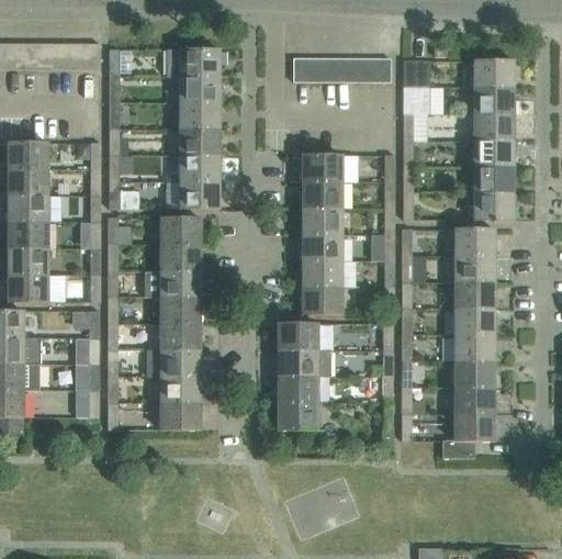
[(21,68),(21,44),(8,44),(8,68),(21,68)]
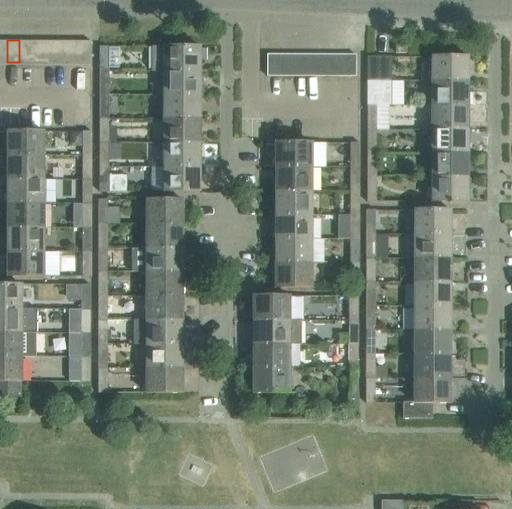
[(31,62),(31,40),(19,40),(19,62),(31,62)]
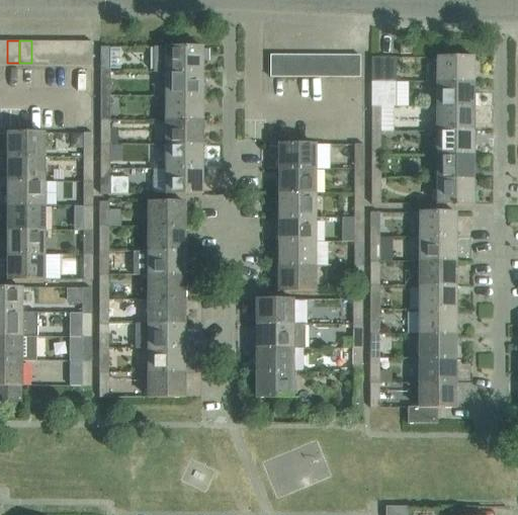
[(44,63),(44,40),(31,40),(31,63),(44,63)]
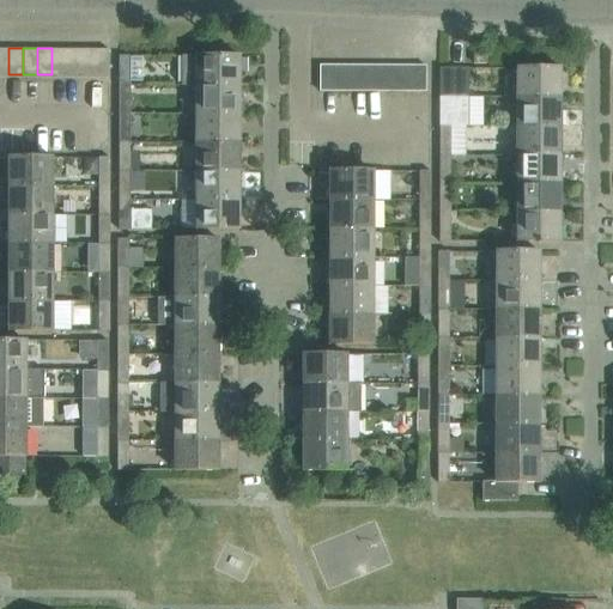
[(66,75),(66,48),(52,48),(52,74),(66,75)]
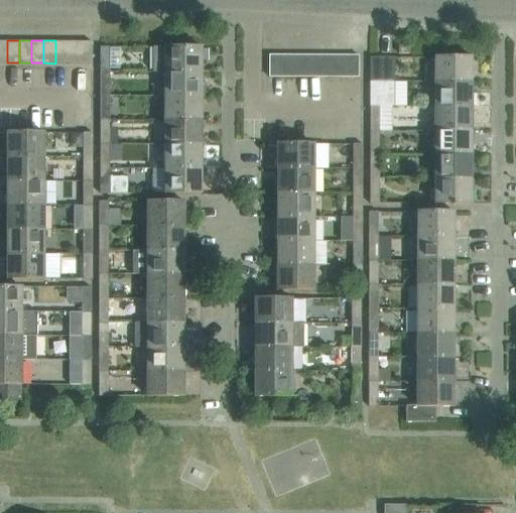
[(68,63),(68,40),(55,40),(55,63),(68,63)]
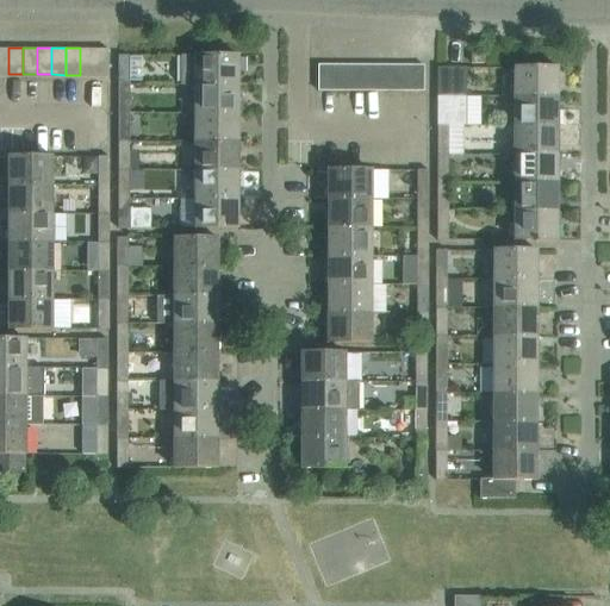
[(93,75),(94,48),(80,48),(80,75),(93,75)]
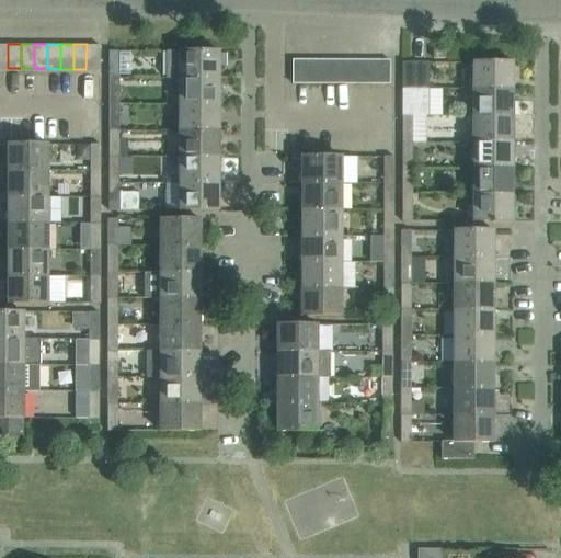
[(99,69),(99,44),(87,44),(86,69),(99,69)]
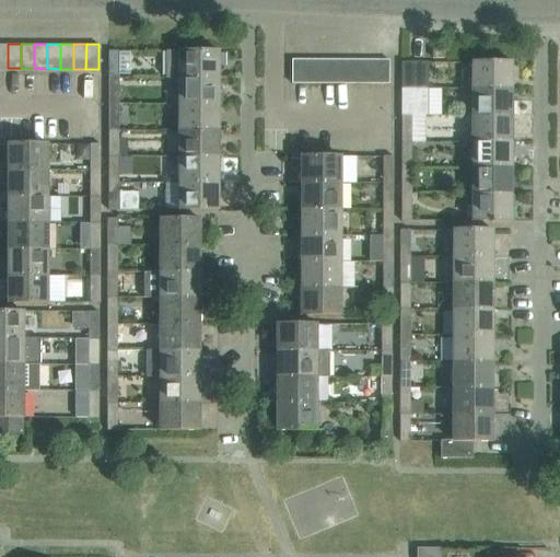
[(118,76),(118,48),(107,48),(108,76),(118,76)]
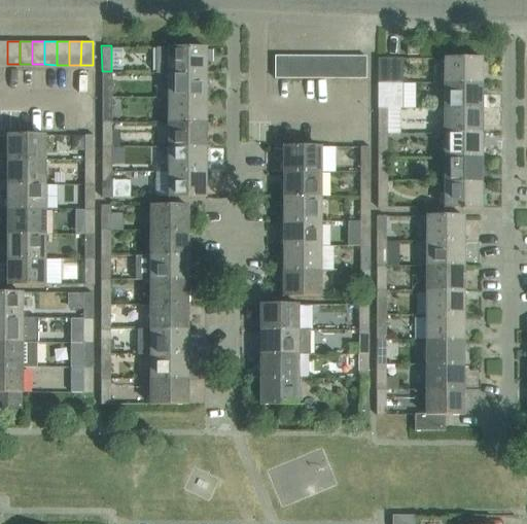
[(205,71),(206,45),(155,45),(155,70),(168,70),(168,71),(205,71)]
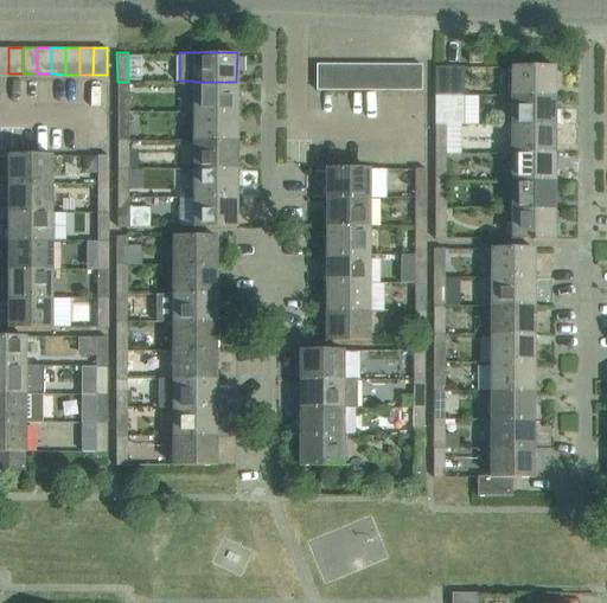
[(330,87),(330,62),(315,62),(315,87),(330,87)]
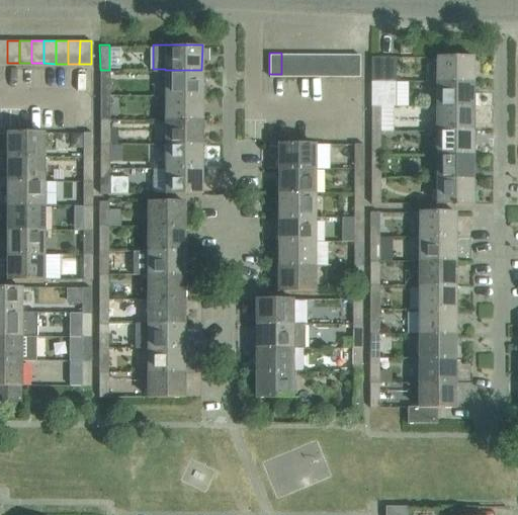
[(292,74),(292,53),(281,53),(281,74),(292,74)]
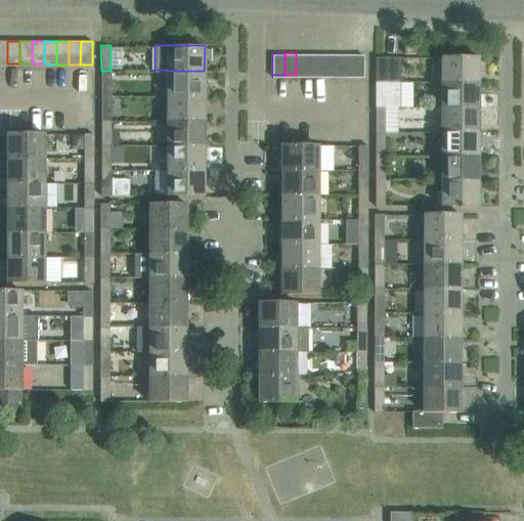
[(307,75),(307,53),(296,53),(296,75),(307,75)]
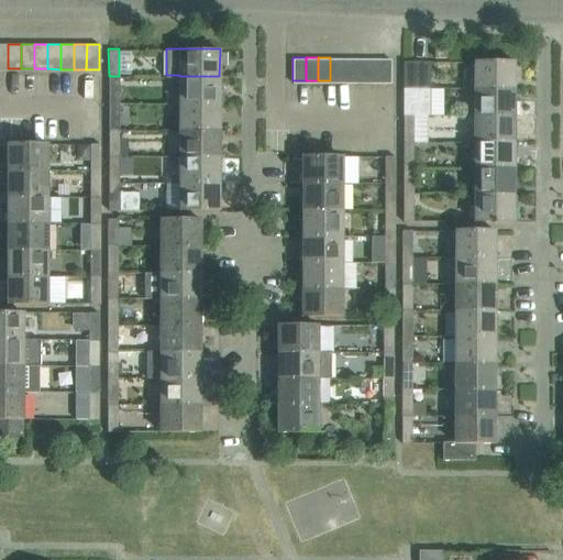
[(342,80),(342,57),(330,57),(330,80),(342,80)]
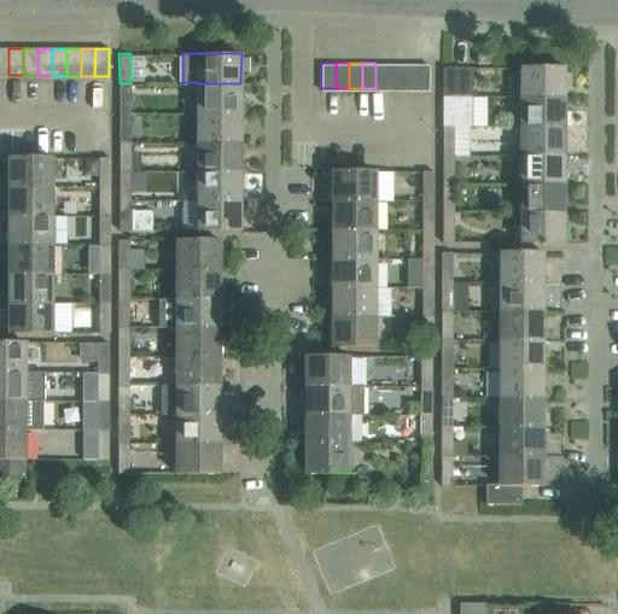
[(390,88),(390,63),(375,63),(375,88),(390,88)]
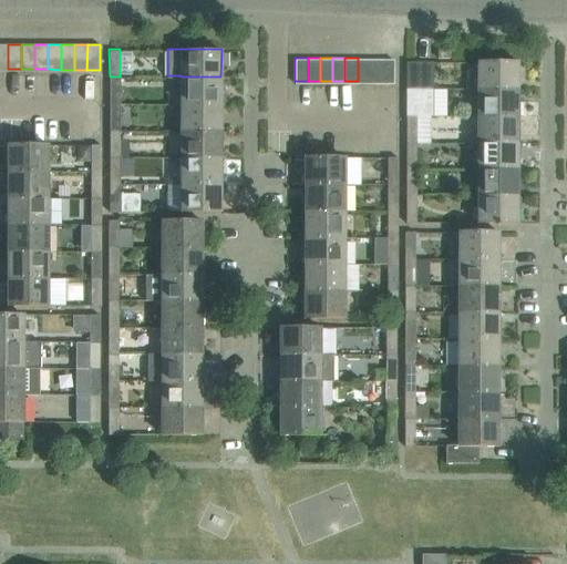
[(370,81),(370,58),(358,58),(358,81),(370,81)]
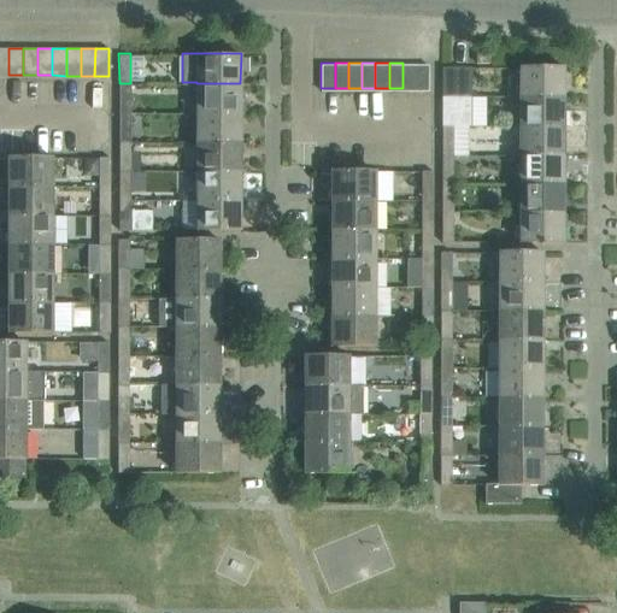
[(416,88),(416,63),(403,63),(403,88),(416,88)]
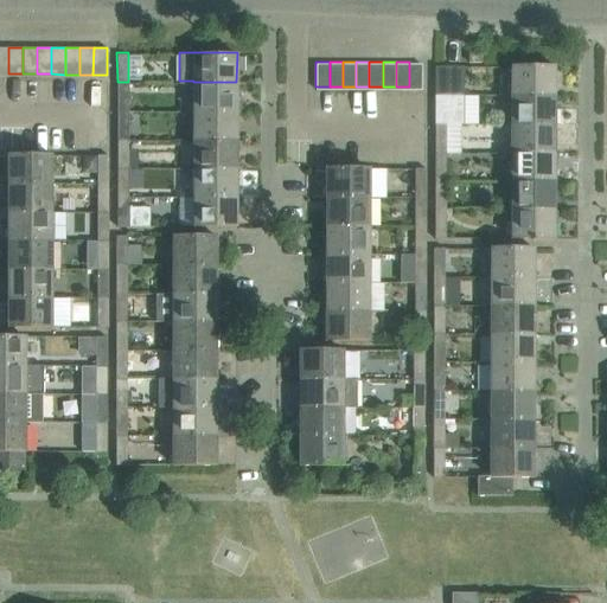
[(422,87),(422,62),(409,62),(409,87),(422,87)]
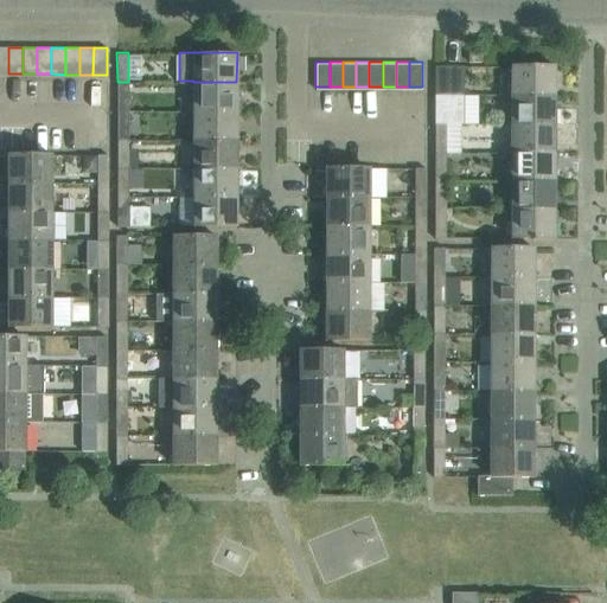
[(464,94),(464,64),(435,64),(435,94),(464,94)]
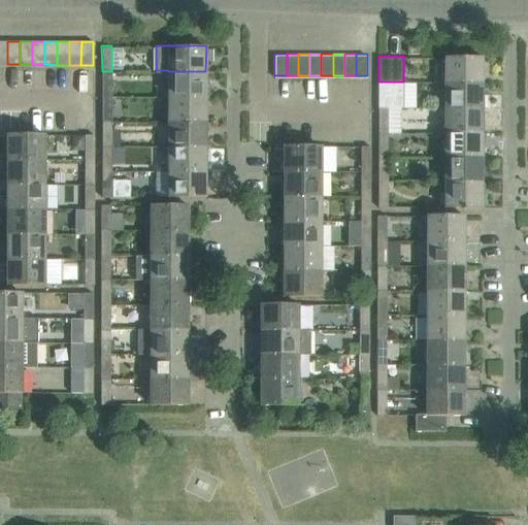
[(483,81),(483,56),(444,56),(444,81),(483,81)]
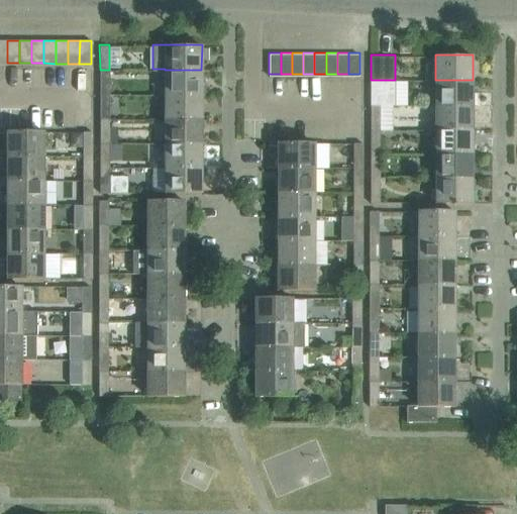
[(109,94),(109,70),(100,70),(100,94),(109,94)]
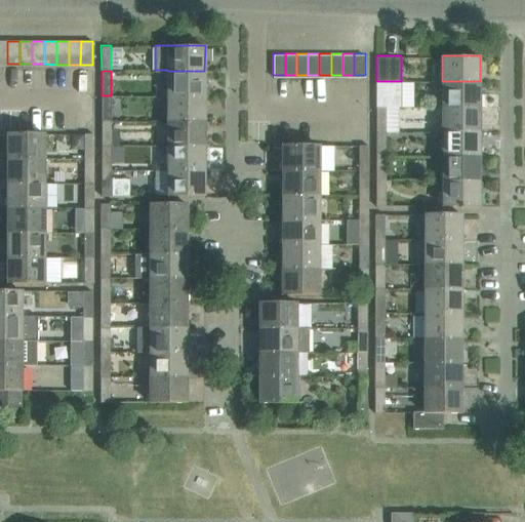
[(204,95),(204,71),(167,71),(167,95),(204,95)]
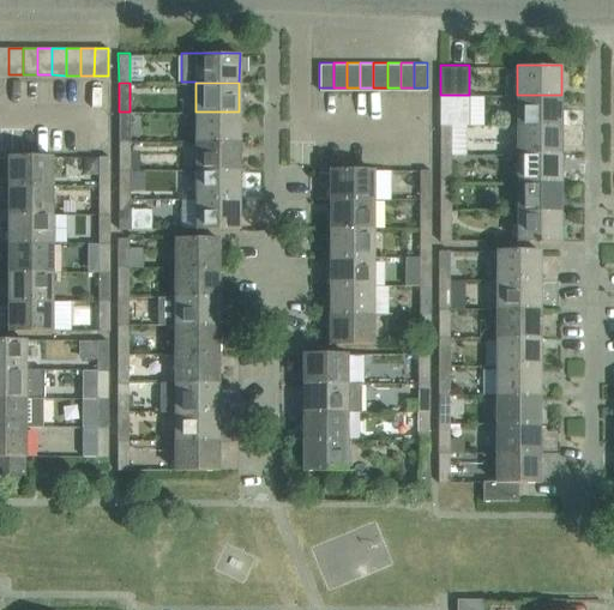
[(469,122),(469,95),(440,95),(440,124),(451,124),(469,122)]
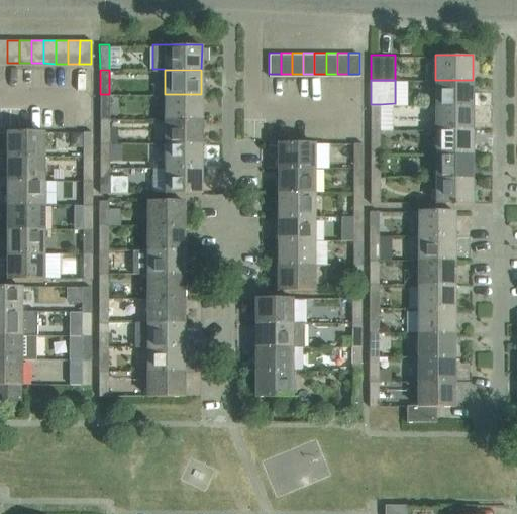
[(473,104),(473,80),(435,80),(435,104),(473,104)]
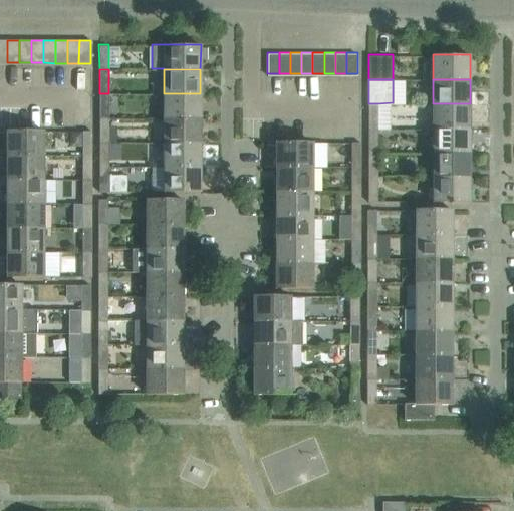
[(108,117),(108,93),(99,93),(99,117),(108,117)]
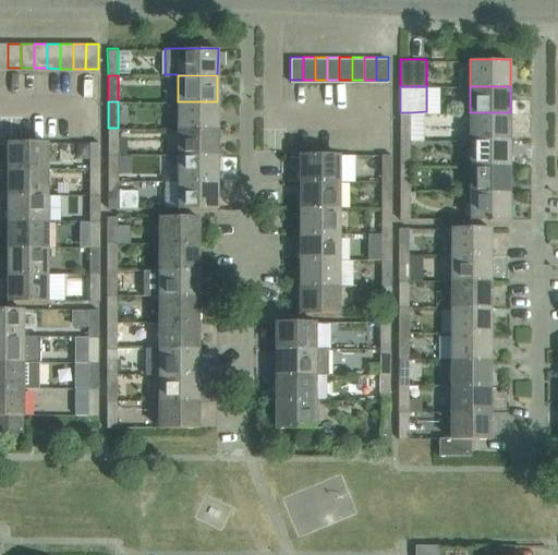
[(217,128),(217,101),(178,101),(178,128),(217,128)]
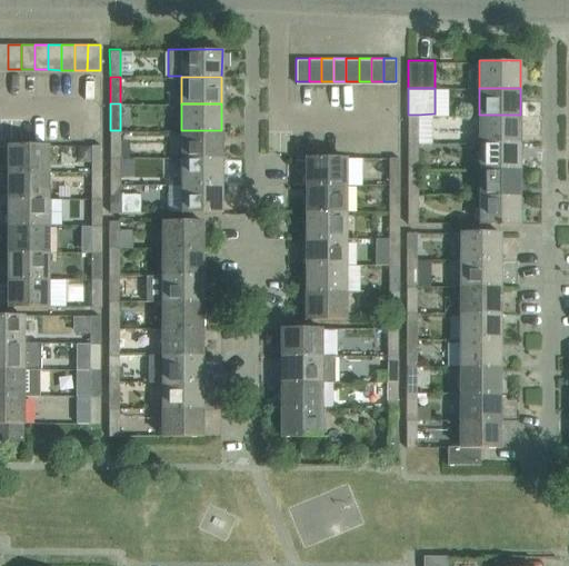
[(418,141),(418,115),(408,115),(408,141),(418,141)]
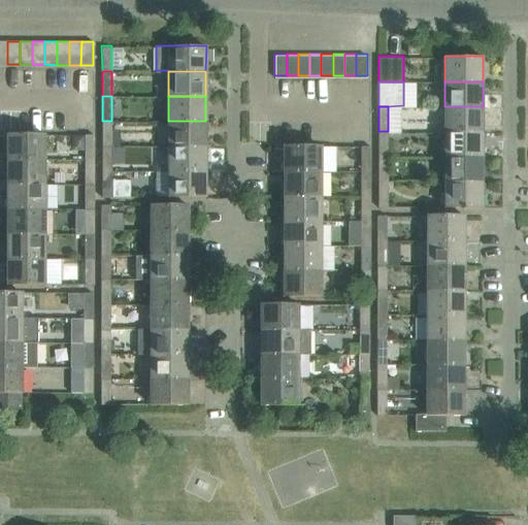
[(483,131),(483,106),(444,106),(444,131),(483,131)]
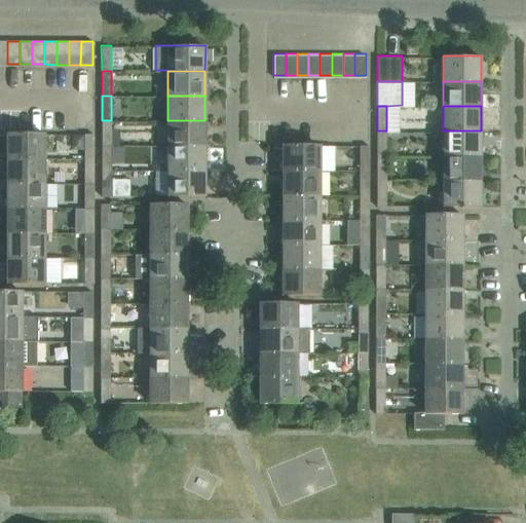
[(111,145),(111,120),(102,120),(102,145),(111,145)]
